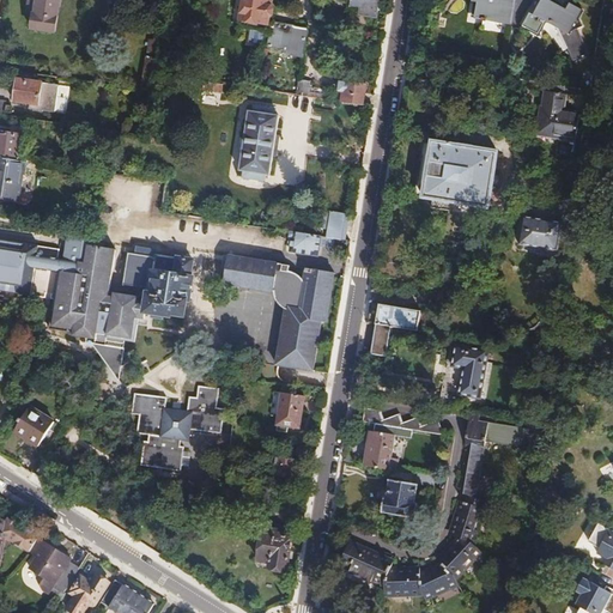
[(37,0),(36,12),(35,12),(32,28),(56,31),(60,0),(37,0)]
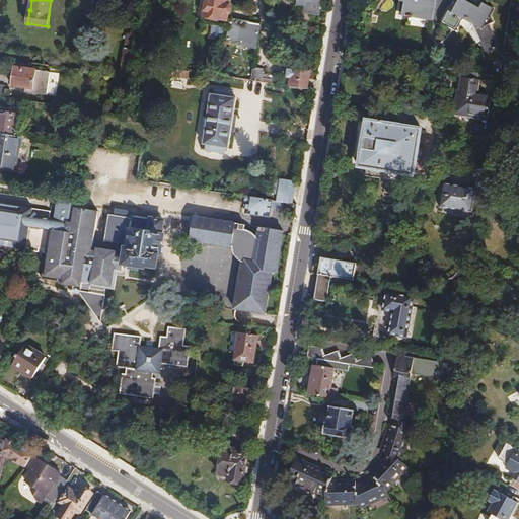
[(200,0),(199,13),(205,14),(207,0),(200,0)]
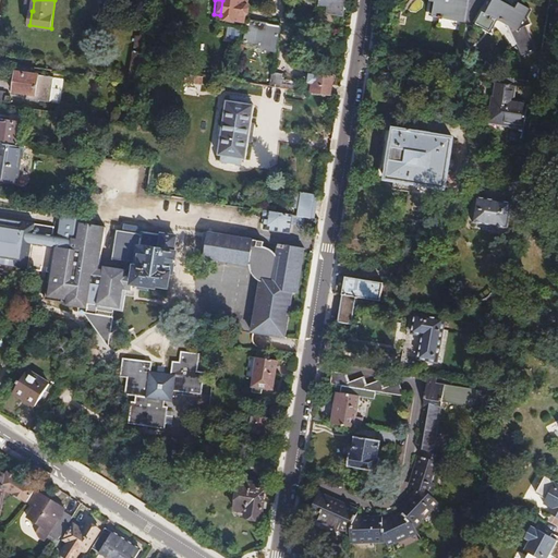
[(222,0),(220,15),(219,22),(249,27),(249,20),(245,20),(246,15),(250,13),(250,8),(247,4),(247,0),(222,0)]
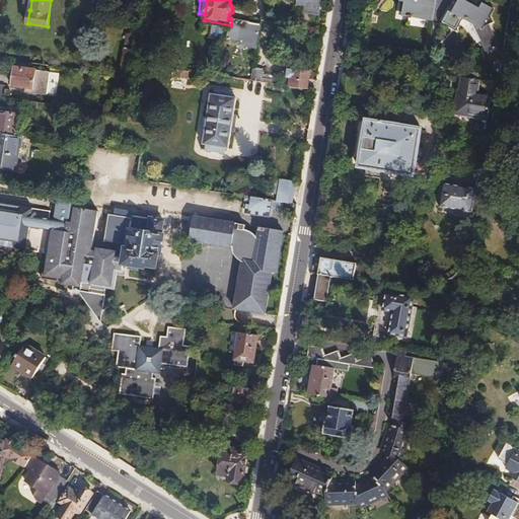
[(298,0),(298,5),(305,6),(304,11),(320,14),(322,0),(298,0)]
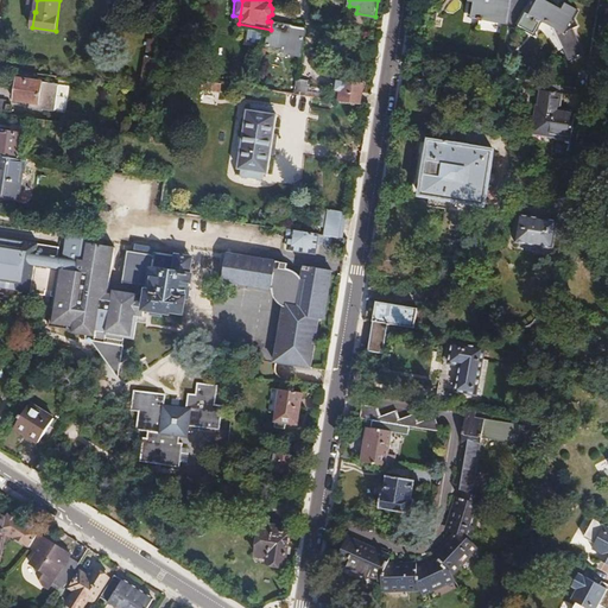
[(510,0),(468,0),(469,2),(474,4),(472,18),(479,19),(479,21),(482,21),(482,20),(506,24),(510,0)]
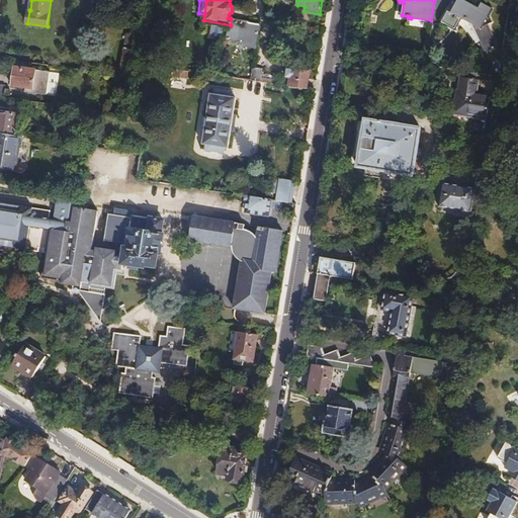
[(457,0),(453,0),(448,10),(470,23),(480,53),(486,51),(487,53),(491,52),(491,50),(493,49),(487,27),(491,25),(489,17),(492,11),(481,4),(477,11),(457,0)]
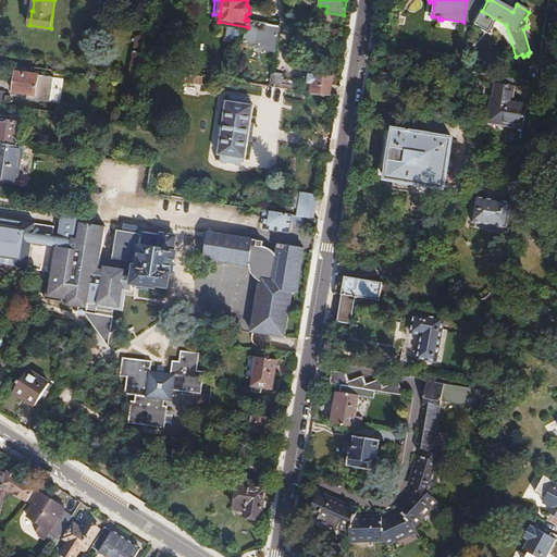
[(276,44),(279,25),(248,20),(248,27),(246,39),(264,42),(264,46),(274,47),(274,44),(276,44)]
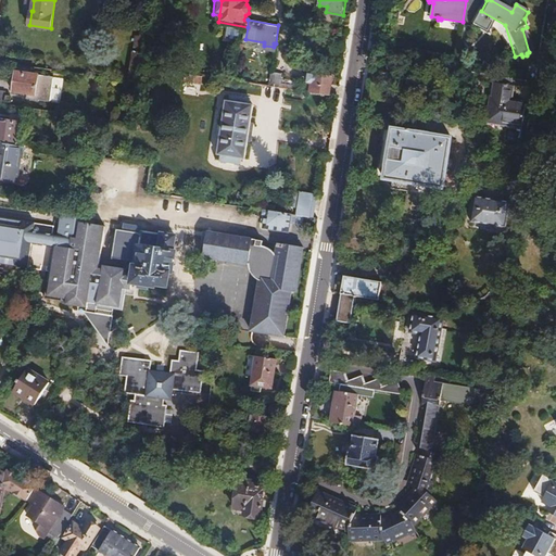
[(34,66),(19,64),(17,72),(16,72),(14,91),(28,93),(27,98),(52,101),(55,77),(33,74),(34,66)]
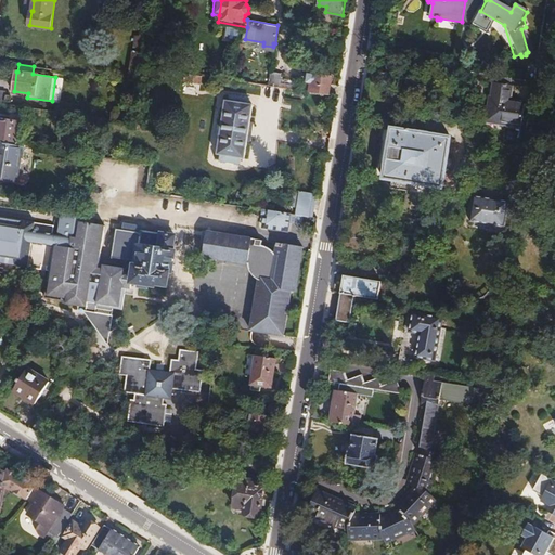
[(309,92),(330,95),(332,79),(309,76),(308,84),(311,85),(309,92)]
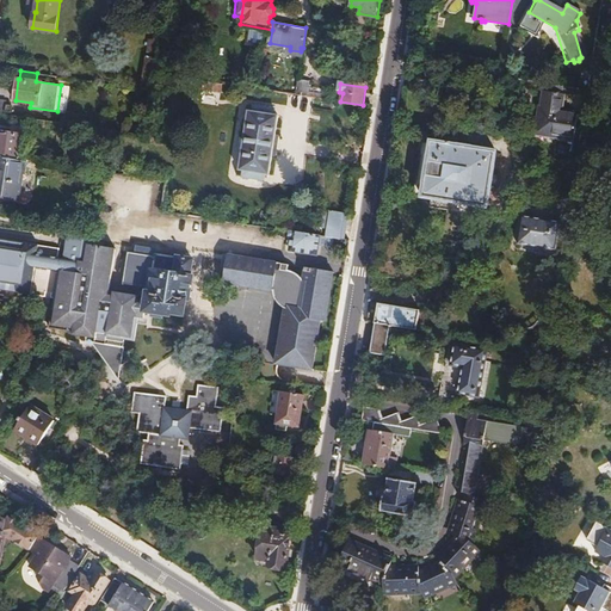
[(310,87),(308,97),(323,99),(325,90),(310,87)]
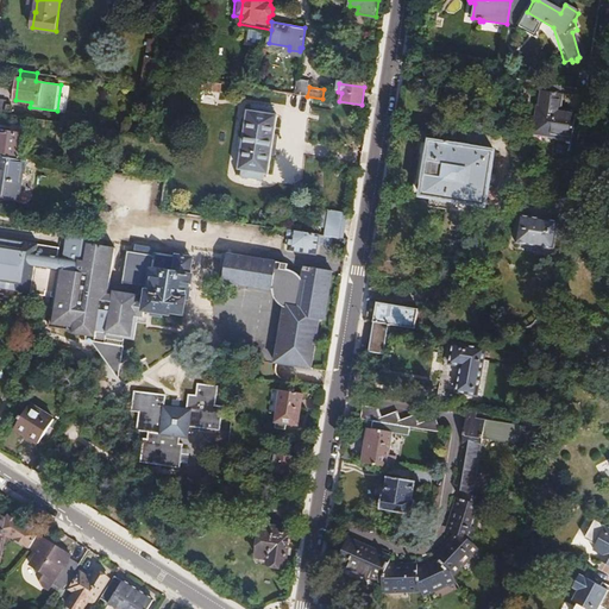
[(539,106),(534,133),(548,136),(548,132),(573,136),(577,113),(562,111),(564,95),(545,92),(542,106),(539,106)]
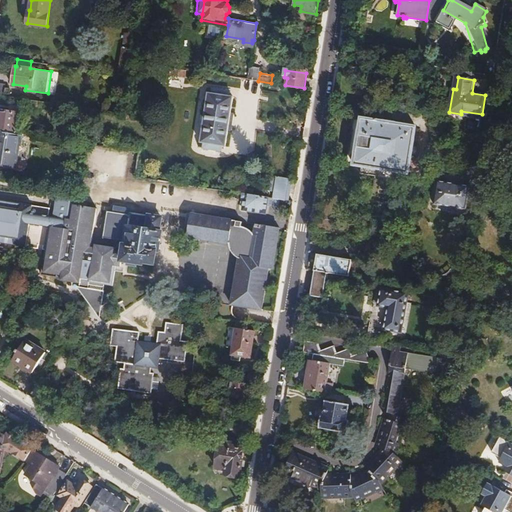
[(210,93),(202,143),(205,143),(204,148),(222,150),(223,145),(226,146),(235,97),(231,97),(232,91),(214,88),(213,94),(210,93)]
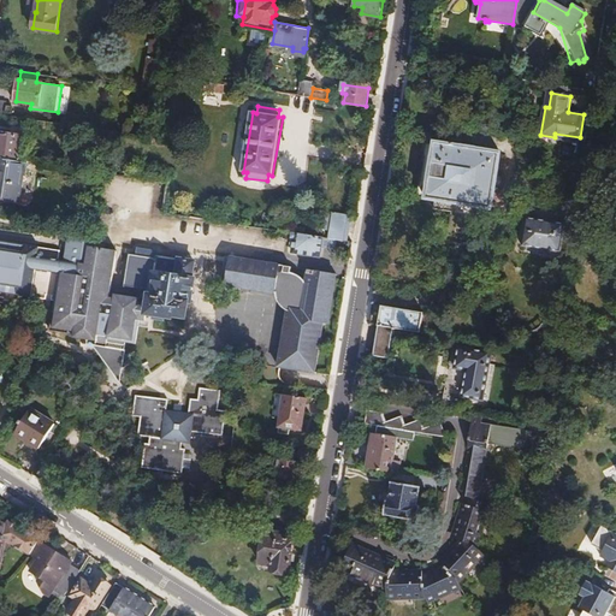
[(132,132),(147,135),(148,125),(134,123),(132,132)]
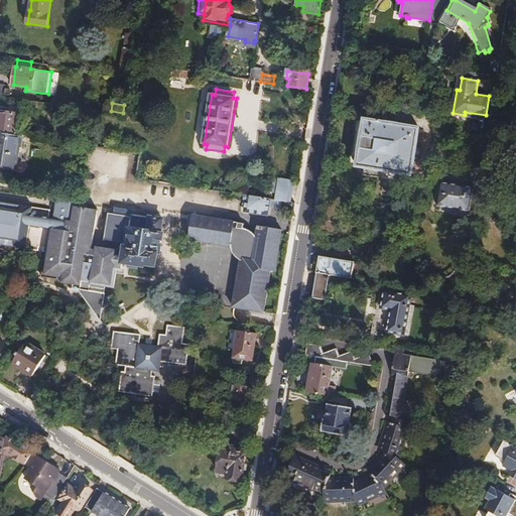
[(0,131),(16,134),(19,113),(0,110),(0,131)]
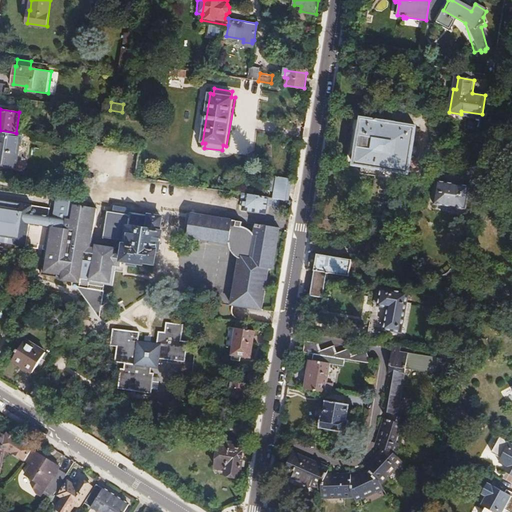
[(400,173),(409,174),(417,127),(380,122),(381,115),(371,114),(370,120),(354,117),(347,164),(362,167),(361,173),(398,180),(400,173)]
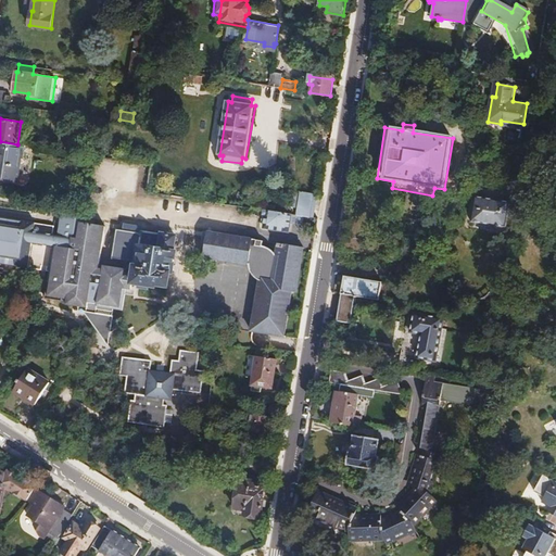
[(63,142),(62,148),(72,149),(74,131),(65,129),(64,136),(61,136),(60,142),(63,142)]
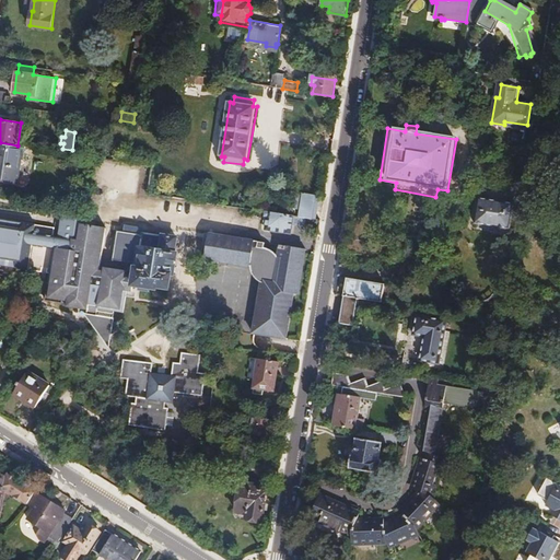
[(142,140),(142,138),(142,137),(141,135),(139,132),(137,132),(133,132),(131,135),(130,137),(130,140),(130,141),(131,143),(133,144),(137,144),(139,144),(140,143),(142,142),(142,140)]
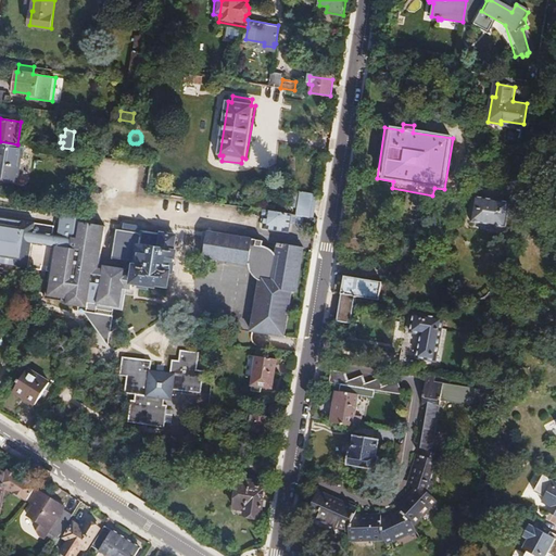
[(25,146),(21,144),(17,144),(0,141),(0,178),(16,181),(21,155),(24,156),(25,146)]
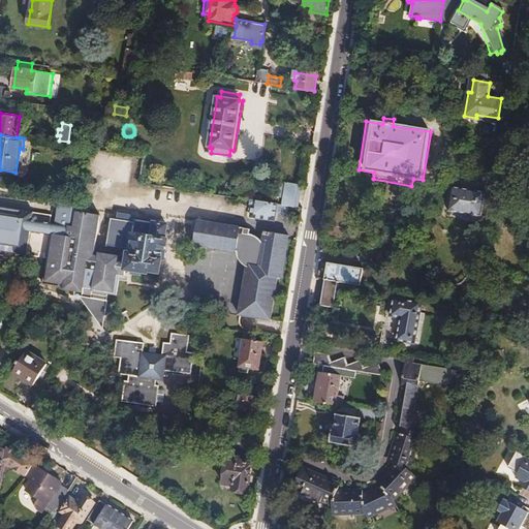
[(289,206),(296,207),(299,184),(292,183),(291,185),(288,185),(286,198),(289,198),(289,206)]
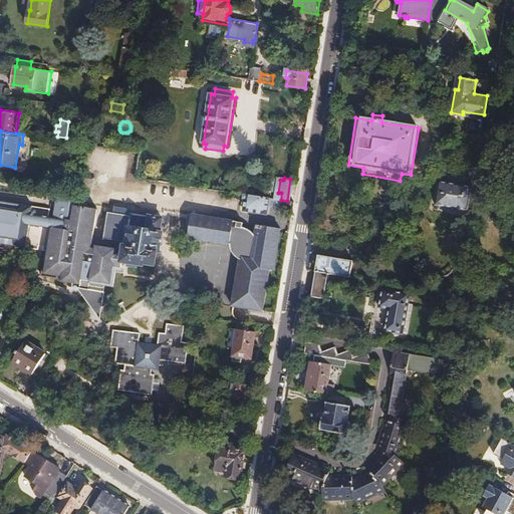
[(440,183),(436,207),(468,211),(472,188),(440,183)]
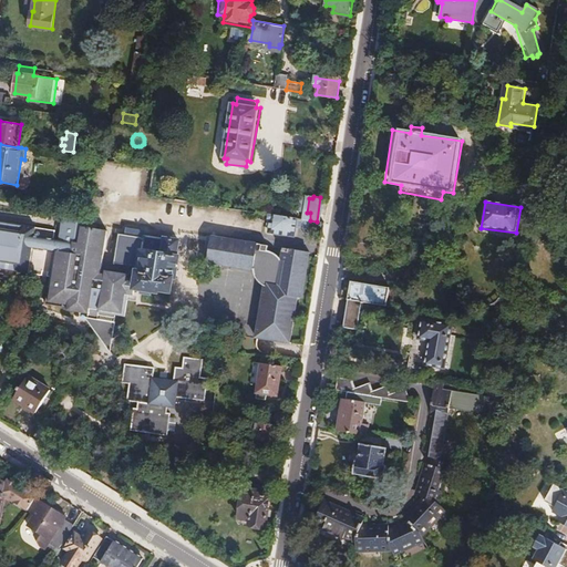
[(294,218),(299,219),(302,219),(305,212),(295,210),(294,218)]
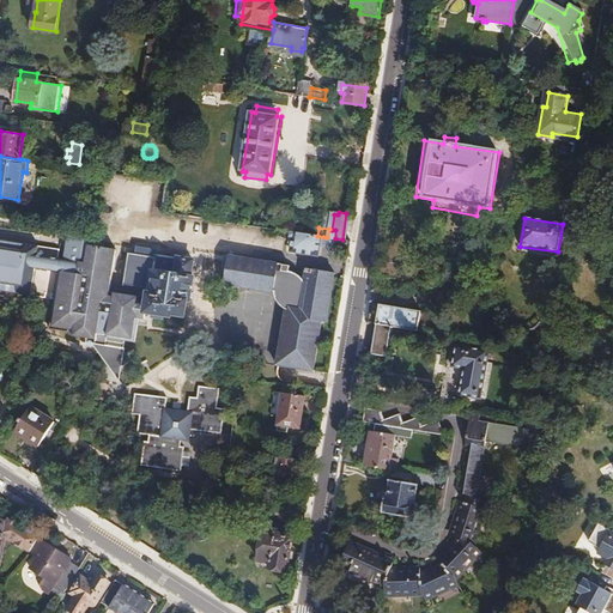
[(317,236),(295,232),(292,252),(321,256),(323,237),(317,236)]
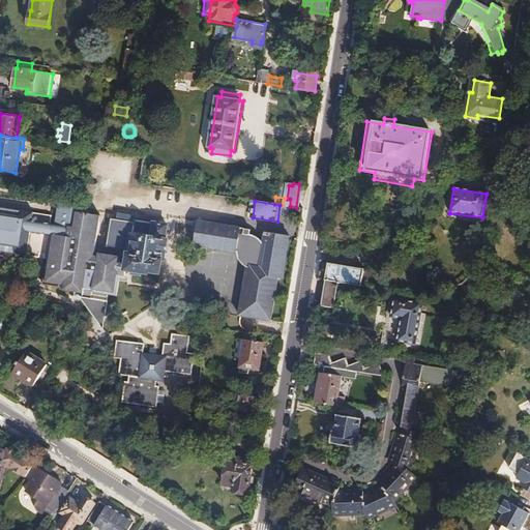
[(0,207),(0,249),(49,257),(50,257),(52,259),(48,280),(66,283),(65,286),(86,289),(85,292),(84,297),(96,316),(101,312),(102,315),(106,315),(109,316),(114,312),(114,306),(111,302),(109,302),(110,294),(110,290),(116,291),(118,278),(121,280),(121,273),(126,274),(127,268),(134,269),(134,272),(142,274),(142,270),(150,271),(150,270),(162,271),(164,259),(162,258),(163,252),(166,253),(168,239),(167,239),(169,225),(135,218),(128,260),(123,260),(123,257),(99,254),(98,262),(93,261),(101,214),(83,212),(78,211),(79,207),(60,204),(57,224),(52,223),(53,214),(0,207)]
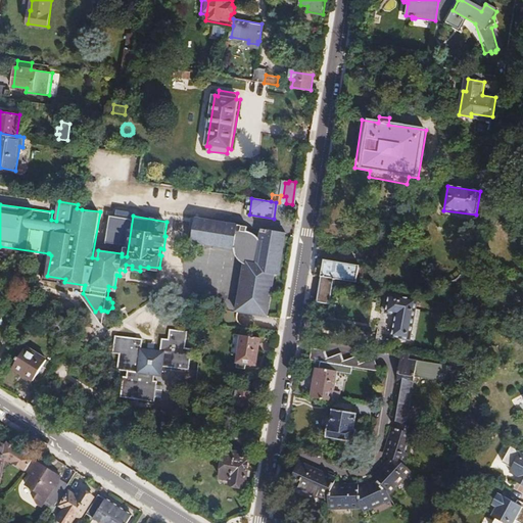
[(215,245),(218,221),(195,217),(192,237),(192,241),(215,245)]
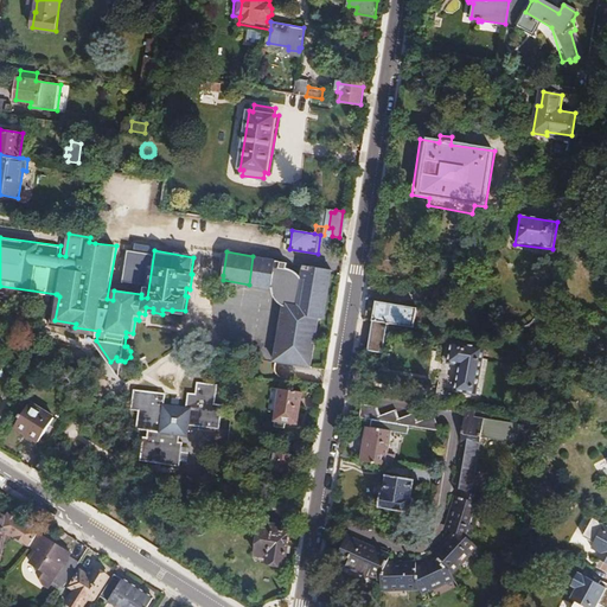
[(281,268),(281,261),(253,256),(249,285),(273,288),(273,291),(275,295),(276,299),(286,306),(289,307),(291,301),(299,302),(302,276),(298,272),(294,269),(292,268),(289,268),(288,269),(281,268)]
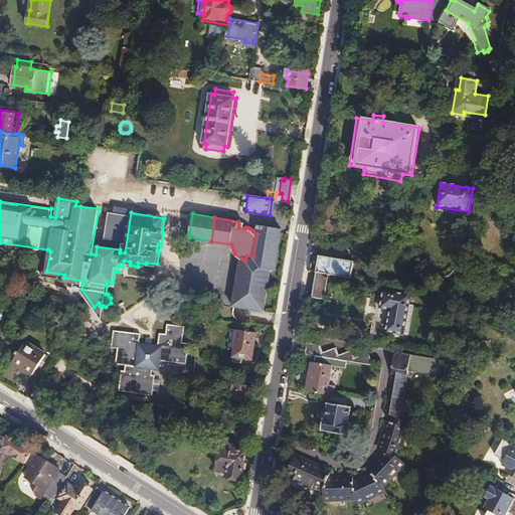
[(258,225),(256,234),(253,256),(246,255),(245,261),(244,266),(240,266),(237,282),(242,283),(241,290),(236,289),(233,306),(239,307),(265,311),(272,271),(276,271),(282,229),(258,225)]
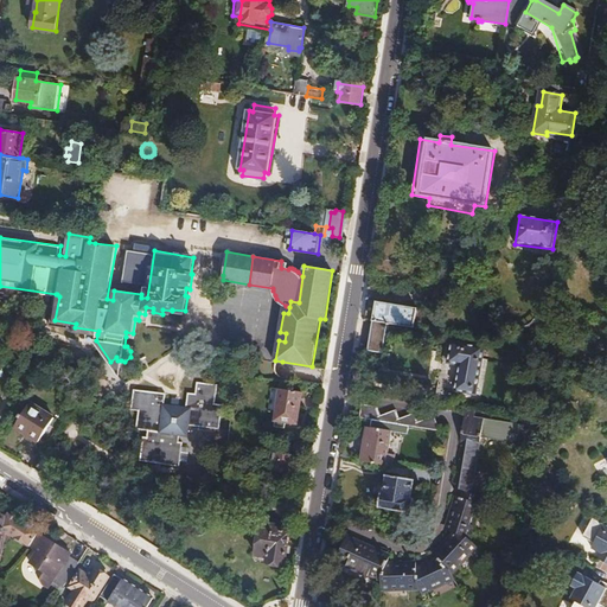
[(57,294),(56,294),(51,324),(75,327),(76,324),(55,320),(59,296),(57,294)]
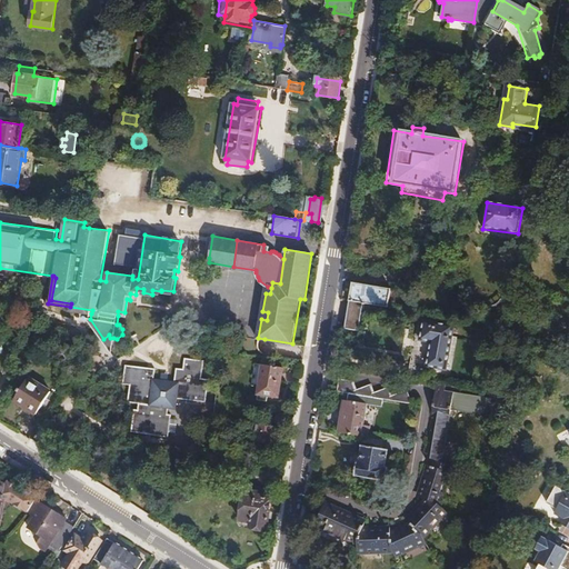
[(345,281),(341,299),(349,301),(346,329),(359,331),(365,303),(388,307),(391,289),(345,281)]
